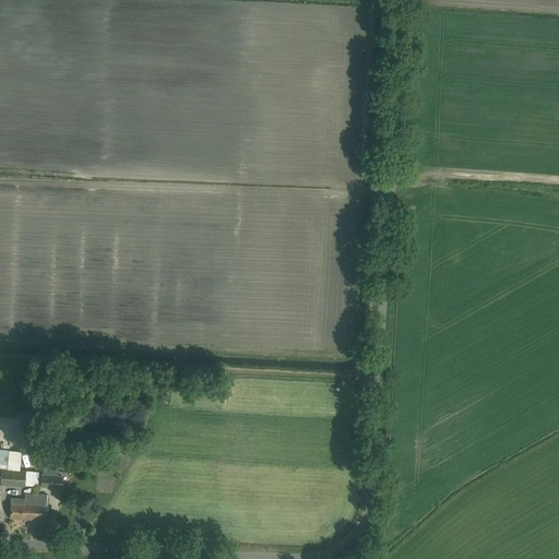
[(60,438),(60,425),(50,425),(50,438),(60,438)]
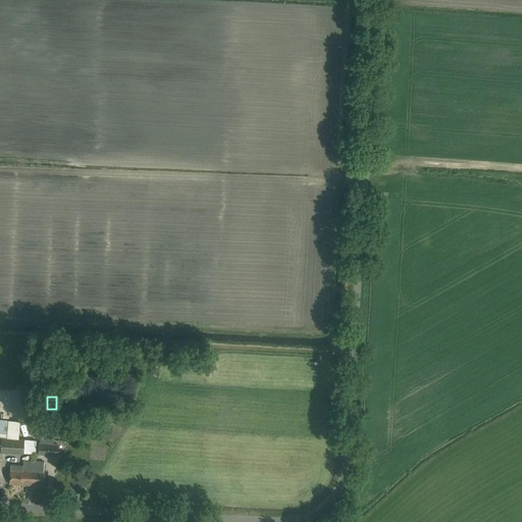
[(0,419),(0,433),(7,434),(9,420),(0,419)]
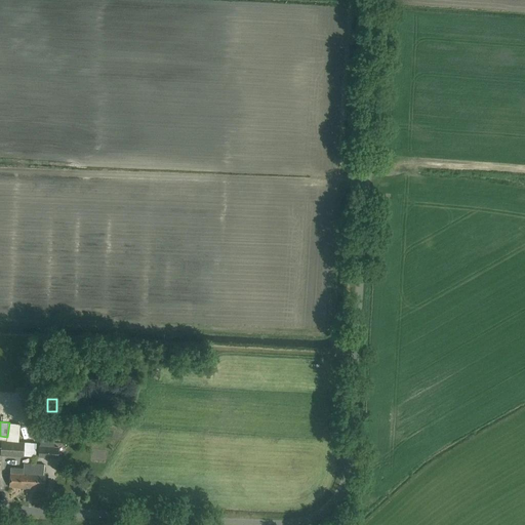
[(57,458),(58,446),(54,446),(54,439),(42,438),(39,445),(38,445),(37,457),(57,458)]
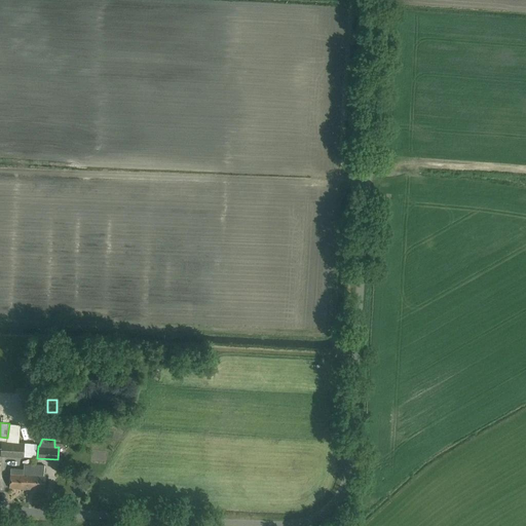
[(0,456),(24,457),(24,443),(1,442),(0,453),(0,456)]
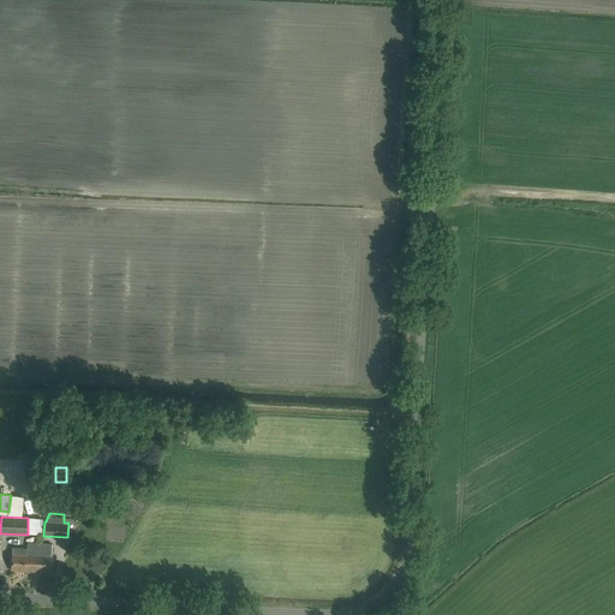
[(37,572),(40,543),(28,543),(28,549),(12,548),(11,571),(37,572)]
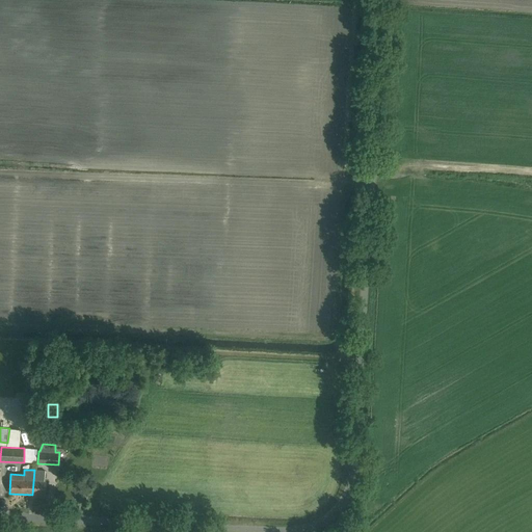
[(34,470),(32,495),(46,496),(47,480),(44,480),(45,471),(34,470)]
